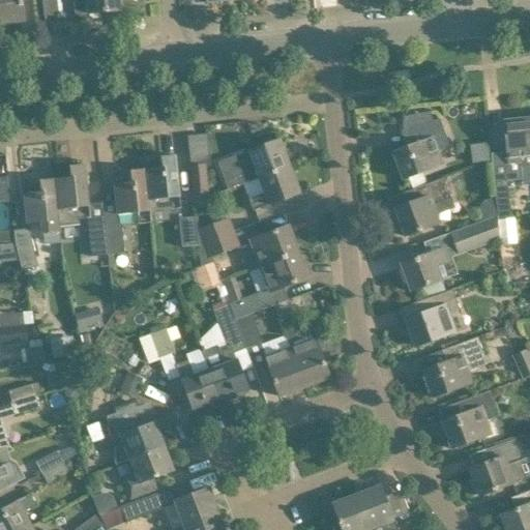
[(33,0),(0,0),(0,23),(24,21),(22,3),(34,1),(33,0)]
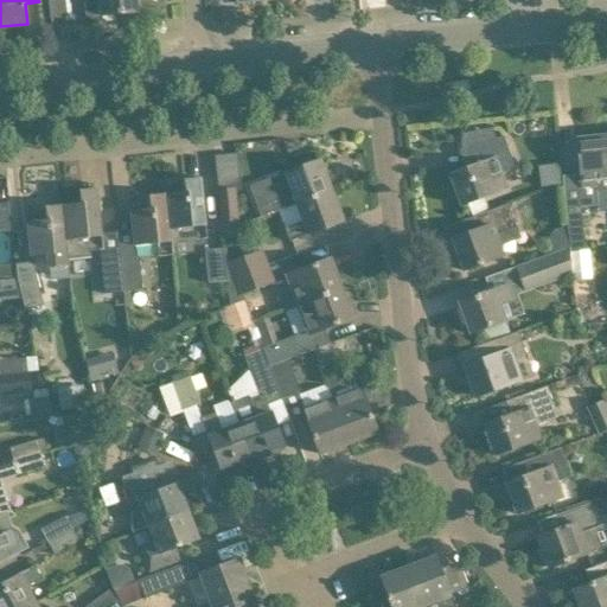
[(65,0),(49,0),(51,20),(68,18),(65,0)]
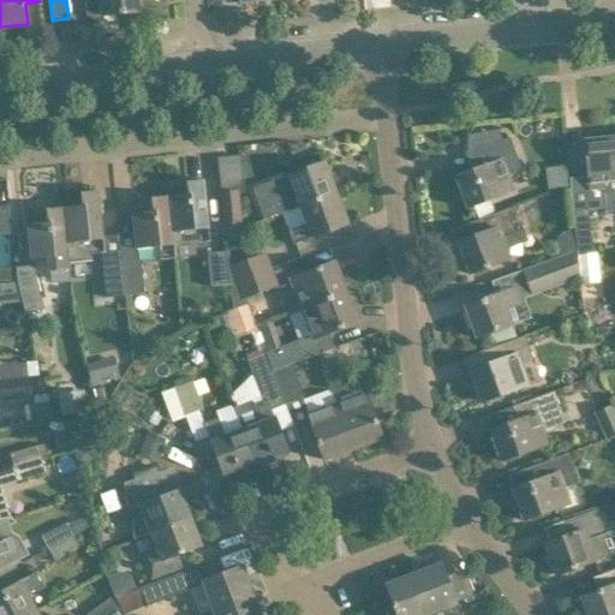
[(141,0),(84,0),(88,18),(115,16),(130,13),(143,12),(141,0)]
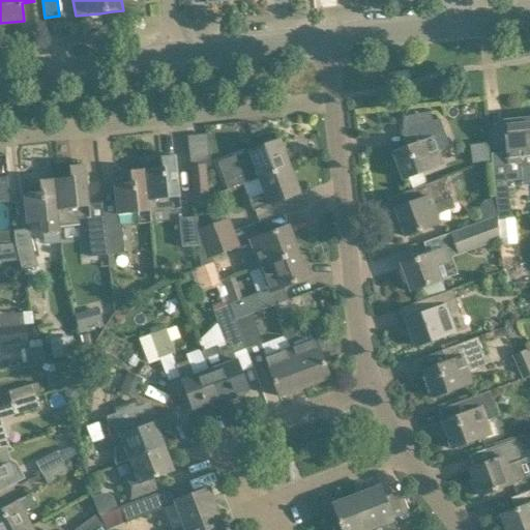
[(112,11),(99,13),(100,20),(113,19),(112,11)]
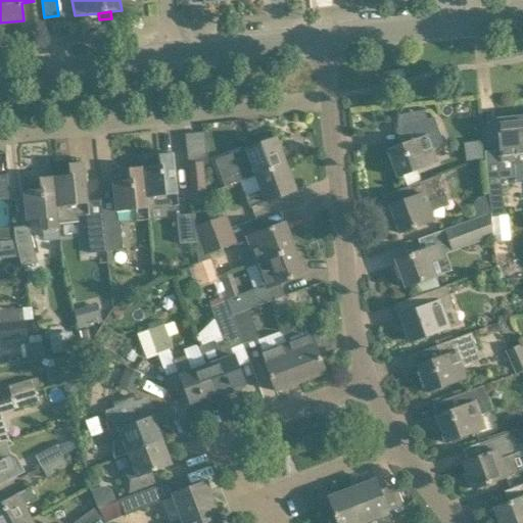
[(443,144),(440,137),(433,117),(403,129),(409,143),(388,151),(397,178),(418,171),(436,163),(430,148),(443,144)]
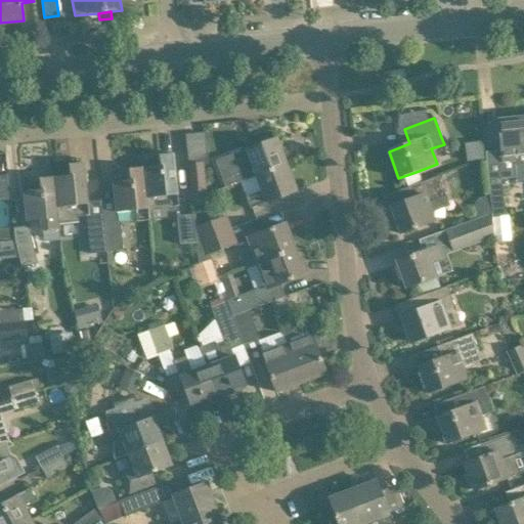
[(523,164),(523,118),(498,121),(505,179),(517,178),(515,165),(523,164)]
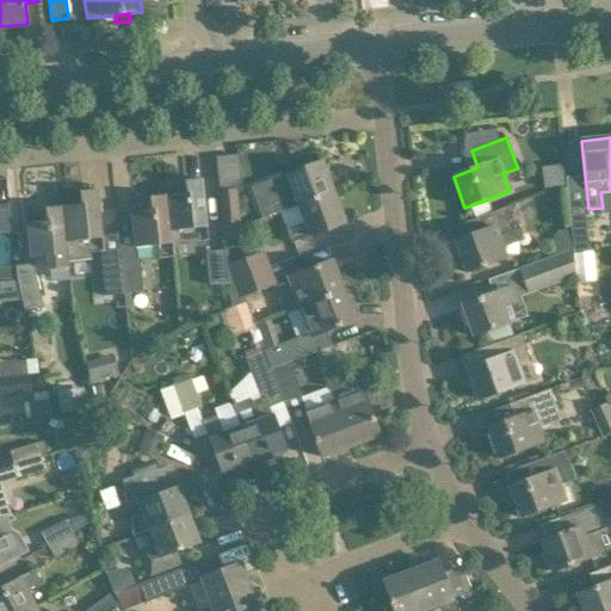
[(269,154),(278,159),(287,152),(282,142),(271,143),(269,154)]
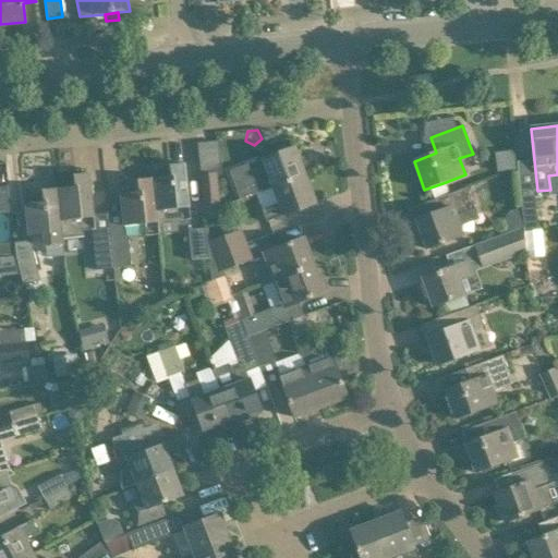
[(215,140),(197,144),(203,168),(220,165),(215,140)]
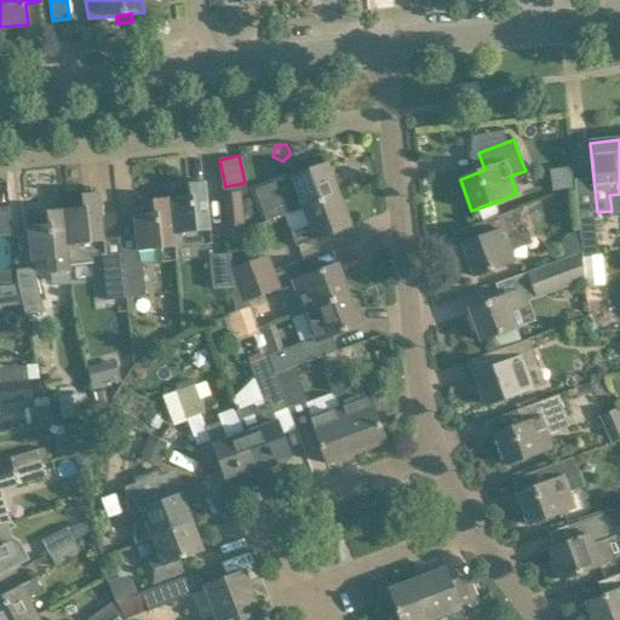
[(268,222),(303,210),(339,196),(327,165),(256,190),(268,222)]
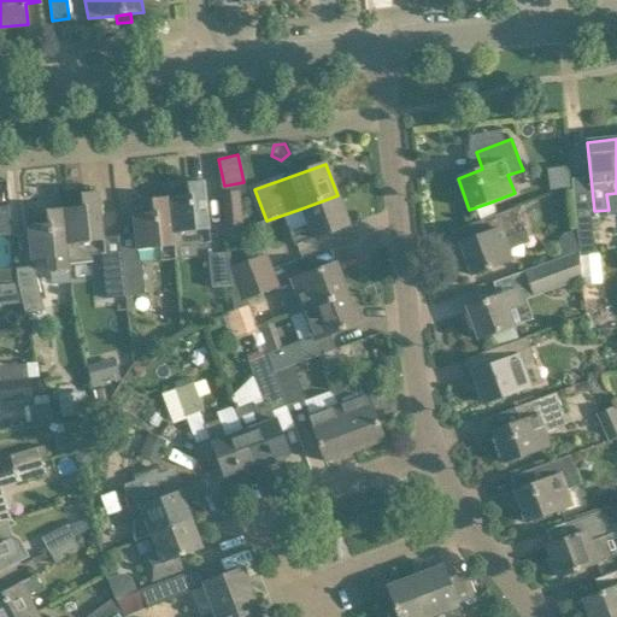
[(188,197),(170,199),(175,247),(211,244),(206,206),(204,182),(187,183),(188,197)]
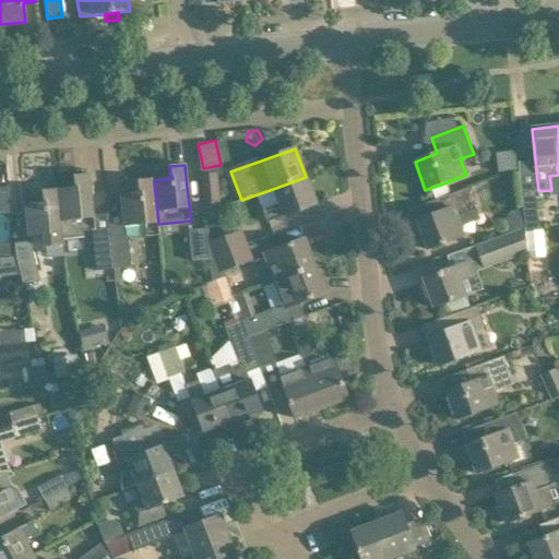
[(75,188),(58,190),(63,239),(83,238),(82,233),(95,230),(90,175),(74,176),(75,188)]
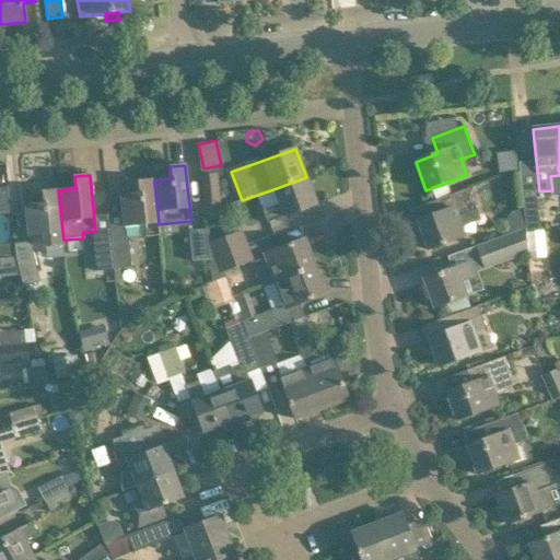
[(201,176),(203,198),(206,214),(220,209),(219,197),(217,175),(201,176)]
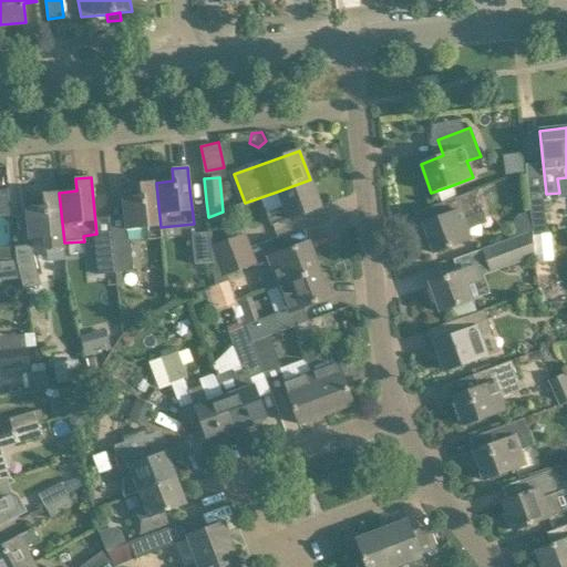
[(310,179),(277,192),(282,207),(266,214),(270,226),(288,220),(320,208),(310,179)]
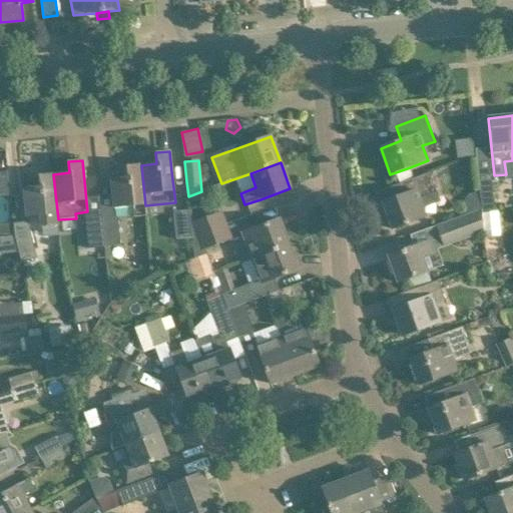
[(145,205),(141,165),(126,166),(127,177),(111,178),(112,198),(114,208),(133,206),(134,217),(146,216),(145,205)]
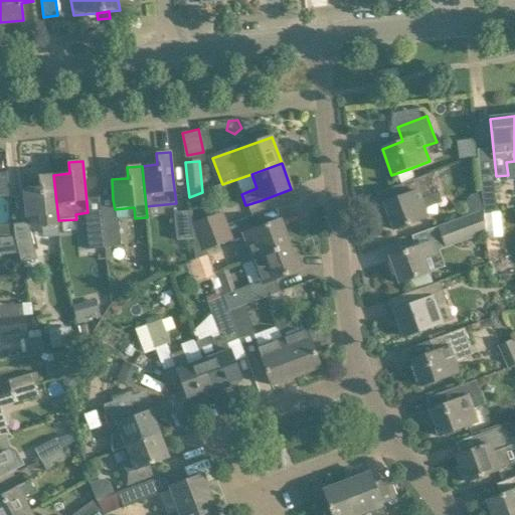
[(0,173),(0,198),(11,197),(8,173),(0,173)]
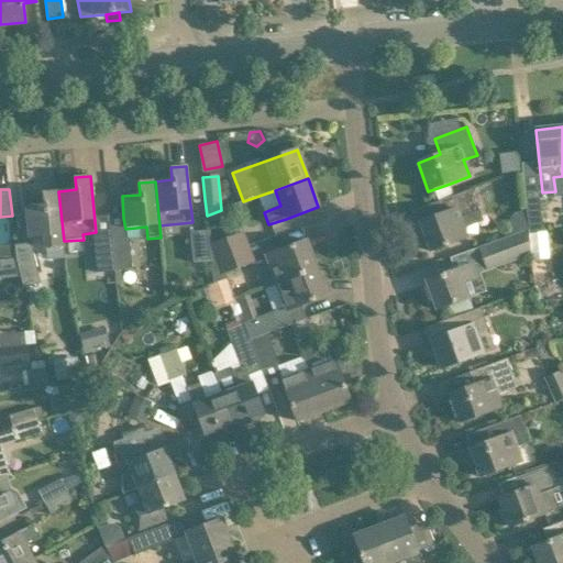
[(471,190),(457,195),(438,202),(442,214),(419,223),(430,252),(466,239),(459,218),(478,211),(471,190)]
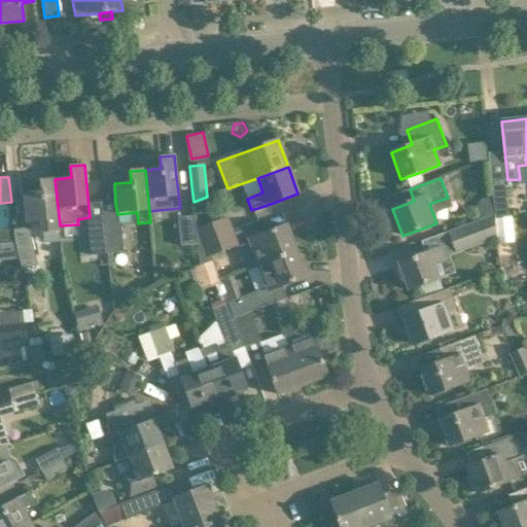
[(60,232),(60,225),(55,179),(40,180),(41,191),(24,194),(27,224),(41,222),(42,234),(60,232)]
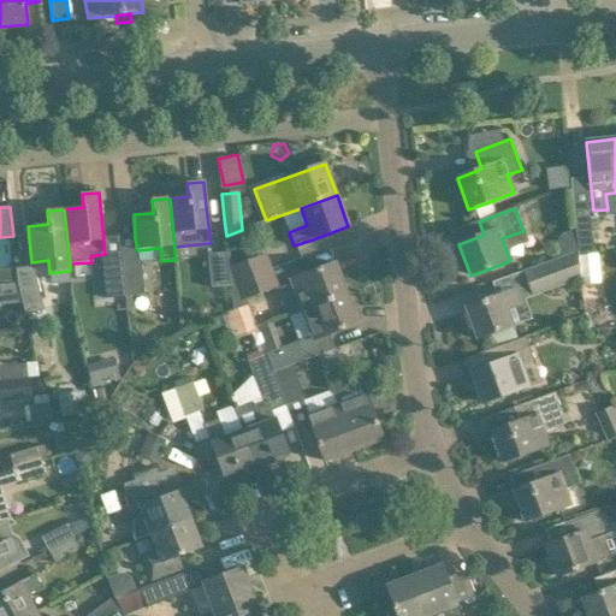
[(579,252),(558,259),(525,272),(531,288),(557,278),(560,286),(581,279),(579,256),(594,255),(590,211),(574,212),(576,230),(579,252)]
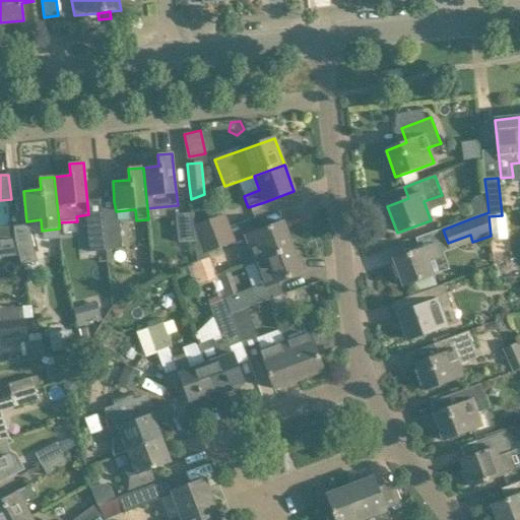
[(469,206),(471,218),(489,212),(486,194),(474,197),(469,206)]
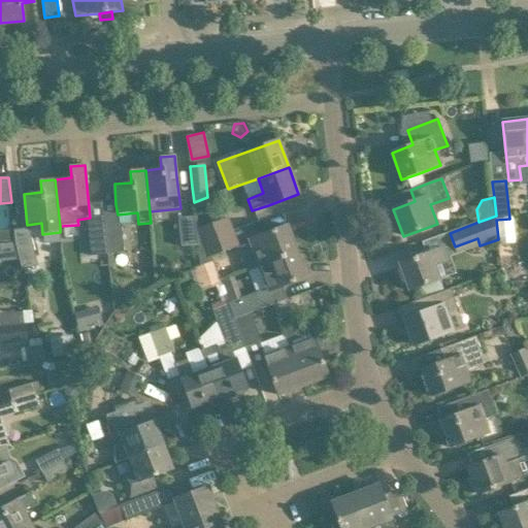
[(182,246),(198,245),(198,244),(196,230),(195,217),(178,219),(182,246)]
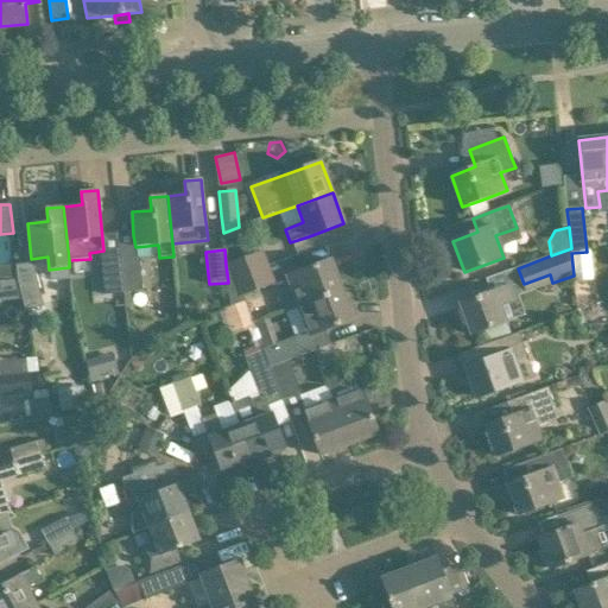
[(260,252),(226,265),(228,282),(266,267),(260,252)]
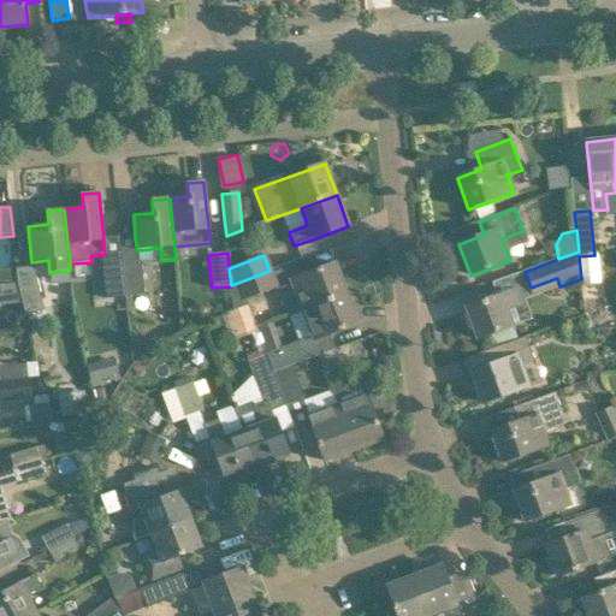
[(141,262),(122,264),(125,297),(144,295),(141,262)]
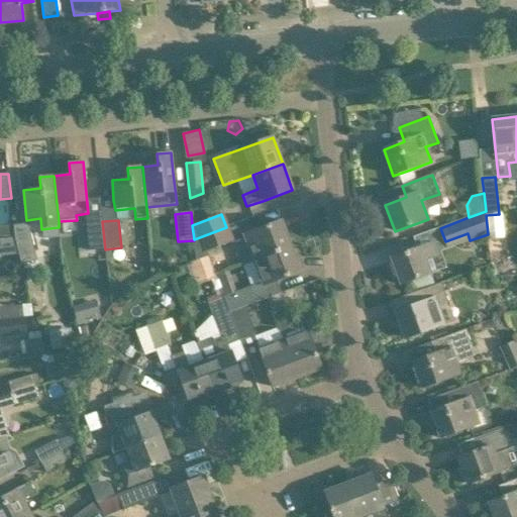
[(105,249),(102,221),(86,223),(89,251),(105,249)]
